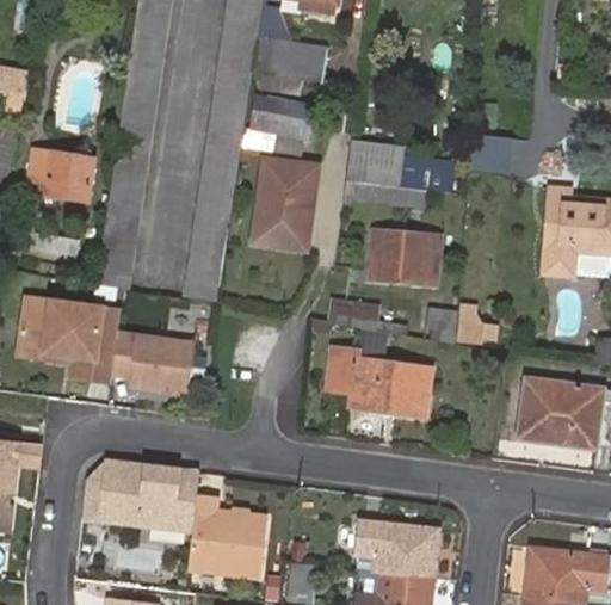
[(229,0),(185,297),(197,298),(217,302),(241,144),(244,129),(253,69),(258,37),(263,0),(229,0)]
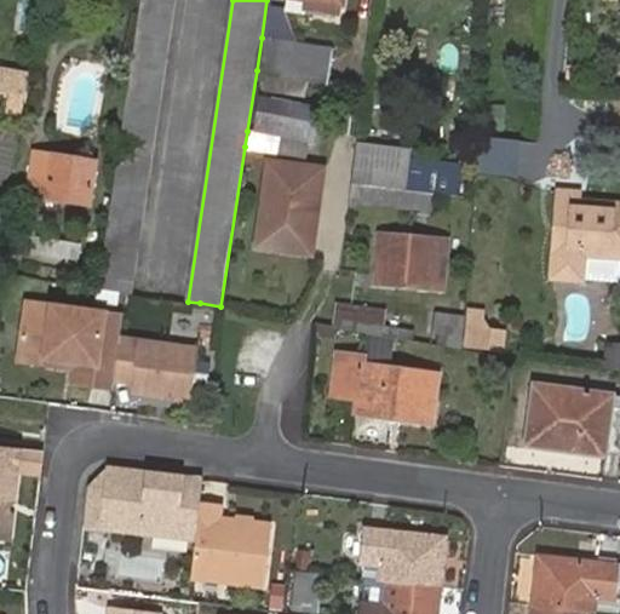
[(262,38),(257,70),(265,72),(293,76),(298,44),(262,38)]
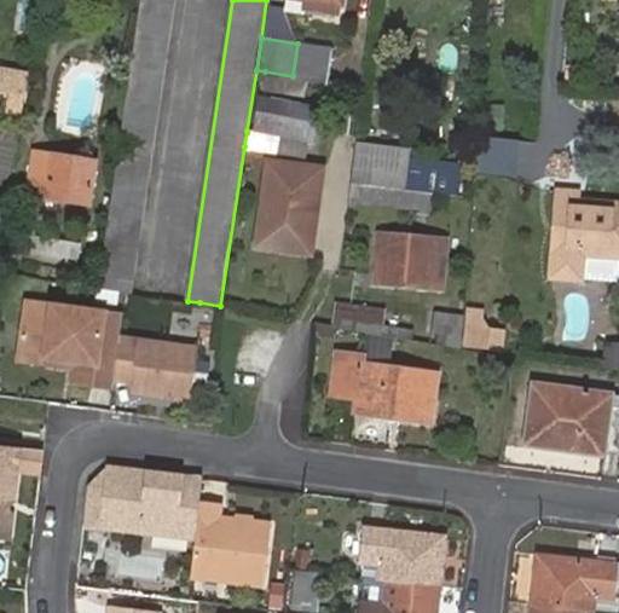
[(306,79),(327,82),(331,48),(298,44),(293,76),(306,79)]
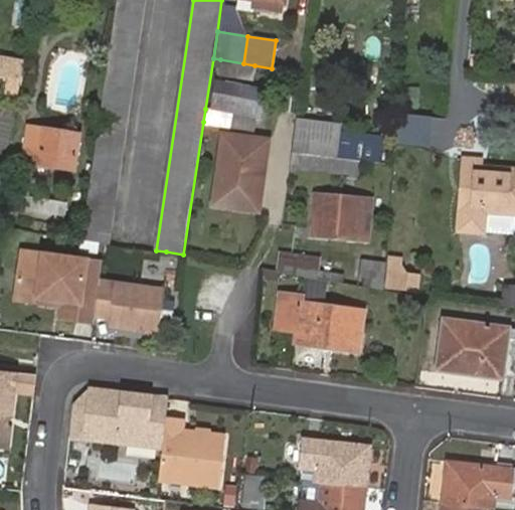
[(16,88),(20,57),(0,54),(0,71),(10,73),(8,87),(16,88)]
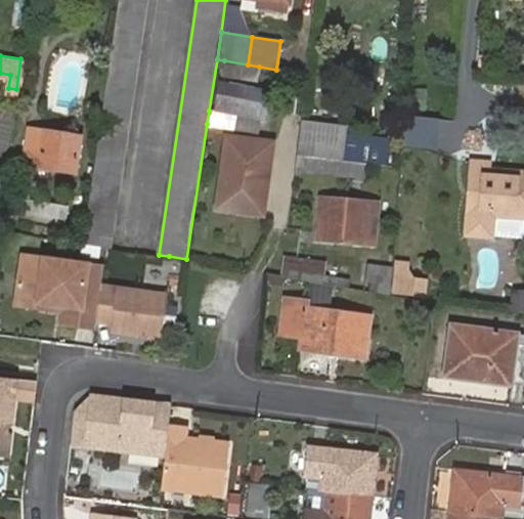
[(248,65),(224,60),(222,75),(257,80),(259,67),(248,65)]
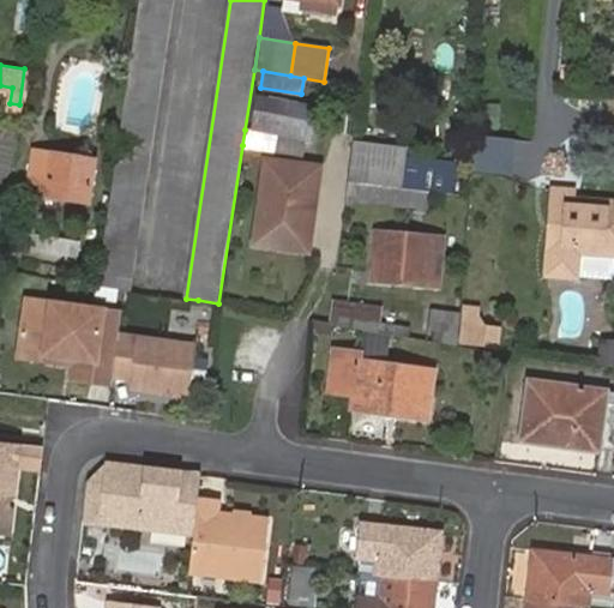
[(256,131),(245,130),(242,145),(301,151),(302,137),(311,138),(314,104),(259,98),(256,131)]
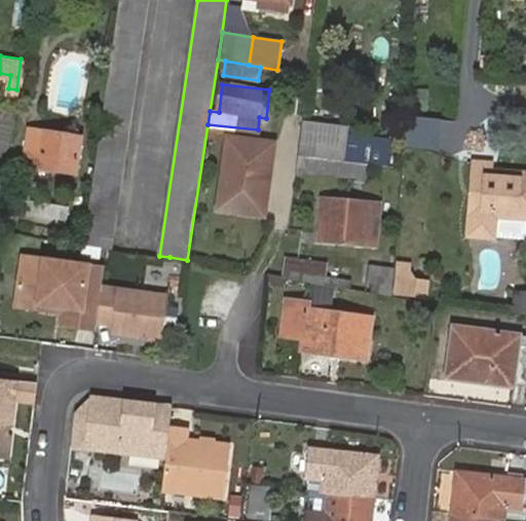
[(345,146),(348,128),(303,122),(299,155),(307,156),(352,161),(369,163),(370,164),(372,149),(345,146)]
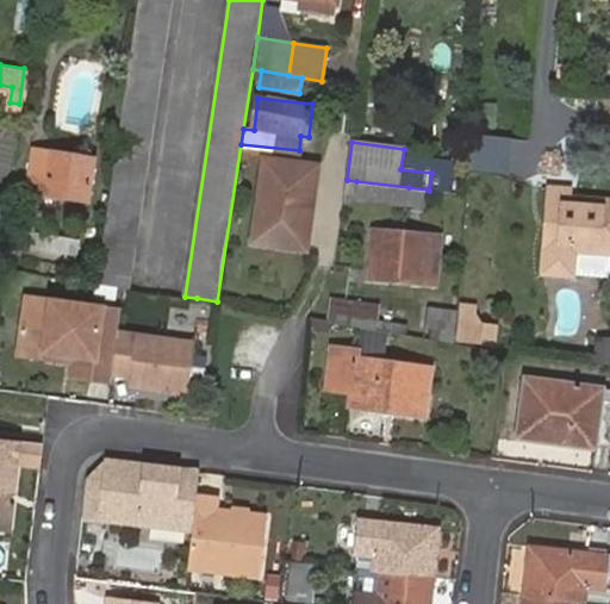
[(85,198),(93,156),(35,145),(27,188),(85,198)]
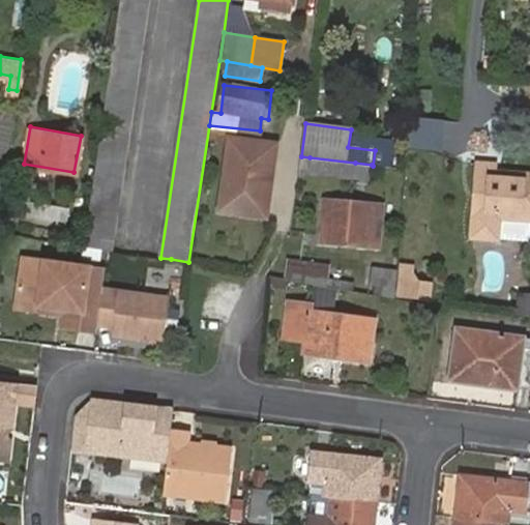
[(226,136),(215,209),(265,216),(273,144),(226,136)]
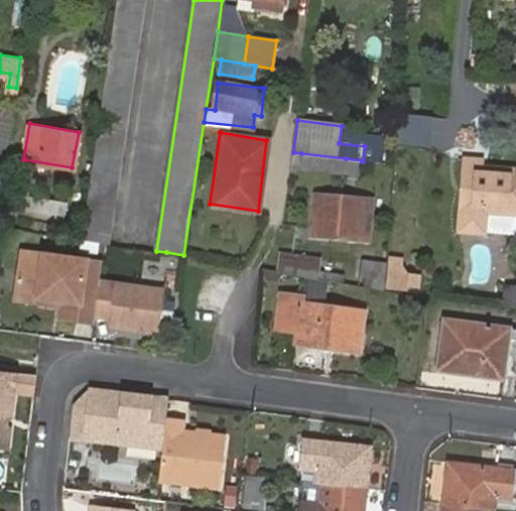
[(301,153),(293,152),(290,168),(299,170),(301,153)]
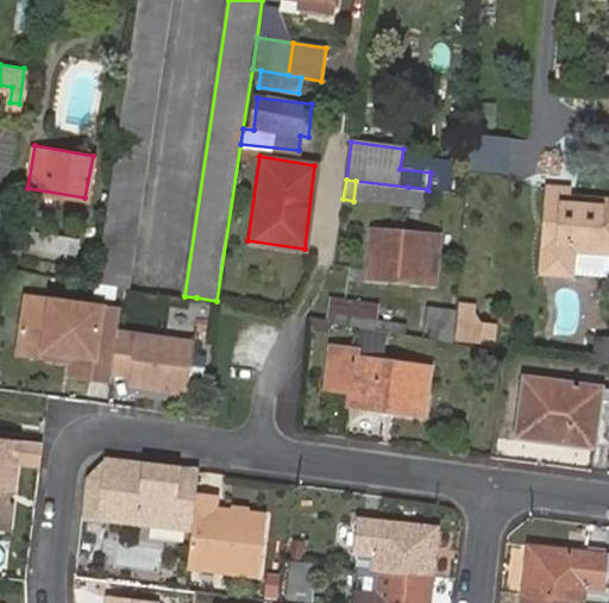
[(608,246),(608,192),(569,188),(570,180),(551,180),(547,214),(552,215),(553,230),(546,230),(544,265),(573,269),(576,244),(608,246)]
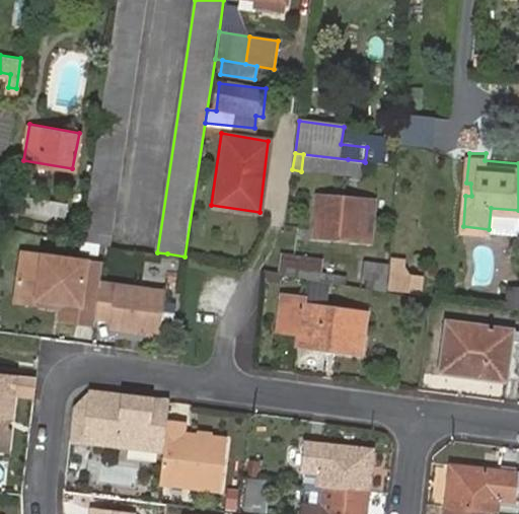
[(346,175),(348,159),(303,154),(301,171),(346,175)]
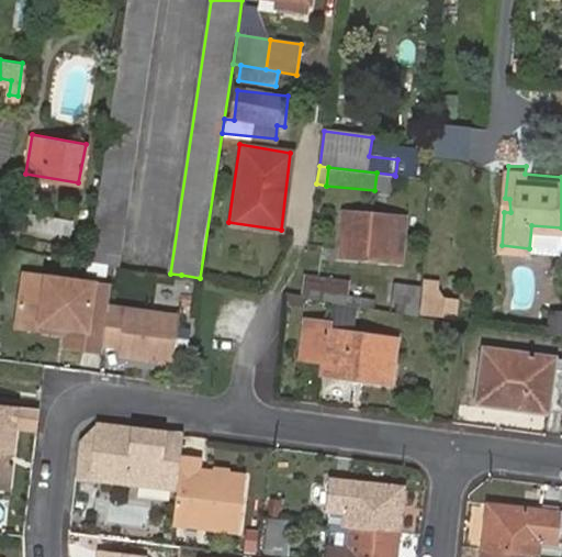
[(394,175),(377,173),(374,190),(392,192),(394,175)]
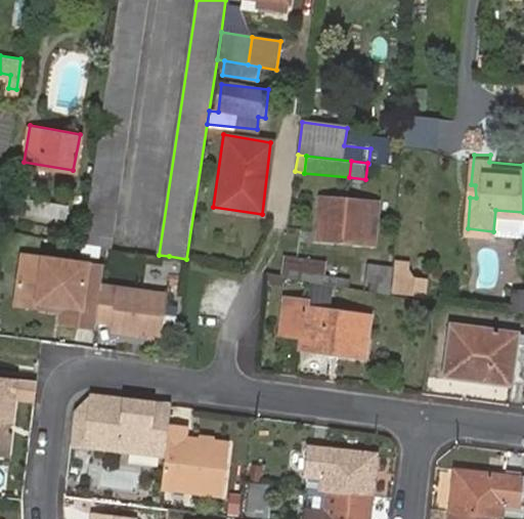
[(376,202),(318,197),(314,230),(373,235),(376,202)]
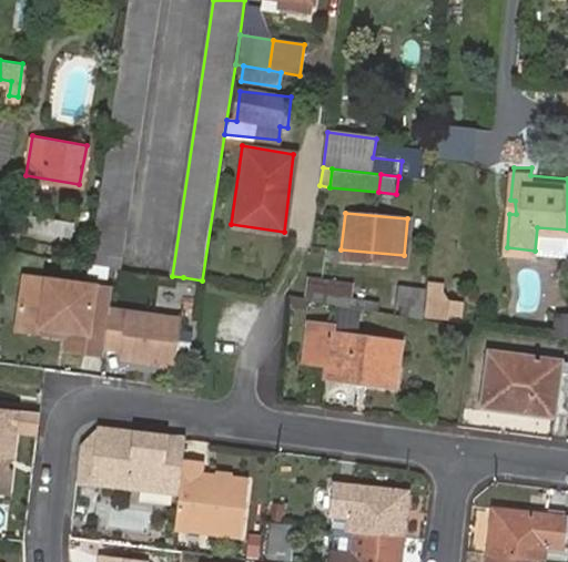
[(112,307),(117,285),(19,269),(13,313),(37,316),(36,323),(83,329),(81,349),(105,353),(107,346),(112,307)]
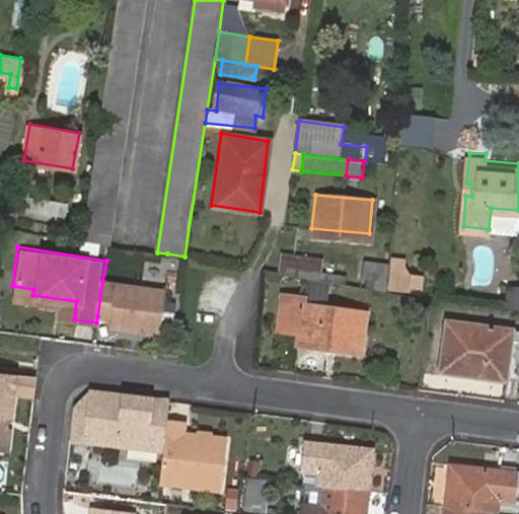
[(315,258),(282,251),(279,272),(311,277),(315,258)]
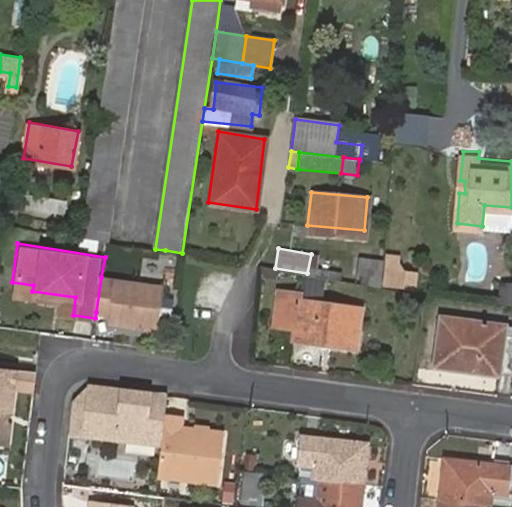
[(383,276),(384,258),(352,253),(350,273),(362,273),(383,276)]
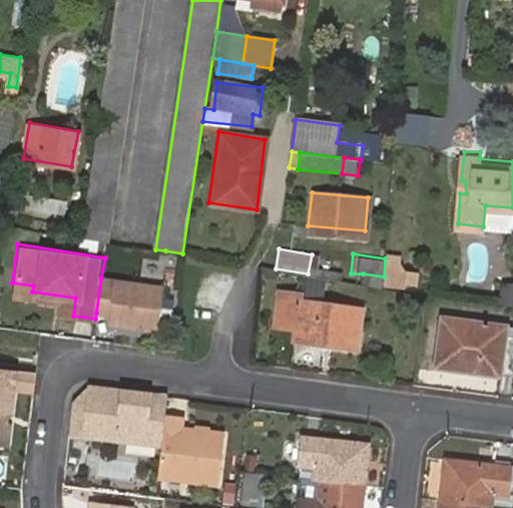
[(308,274),(342,279),(345,261),(312,255),(308,274)]
